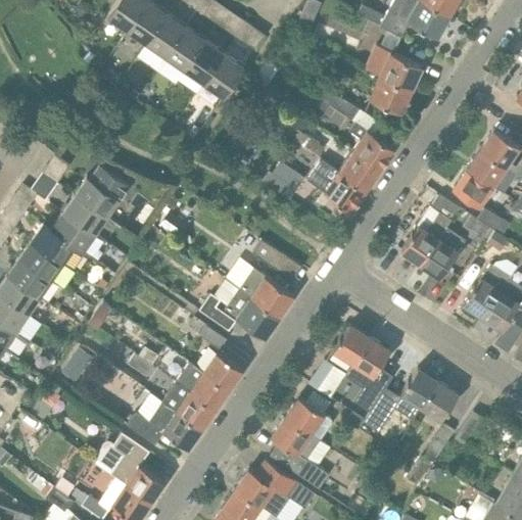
[(120,0),(108,18),(128,32),(148,2),(145,0),(120,0)]
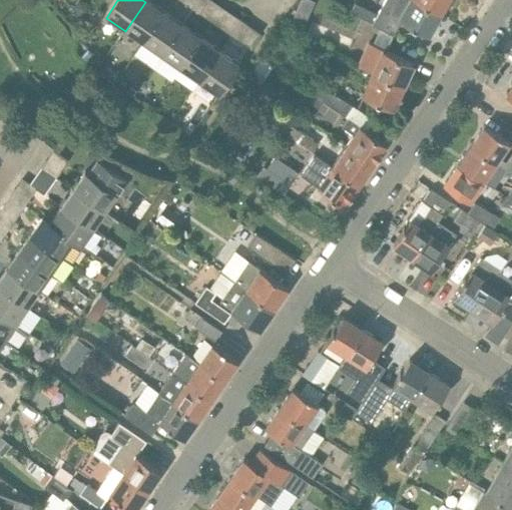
[(192,0),(188,7),(194,11),(201,0),(192,0)]
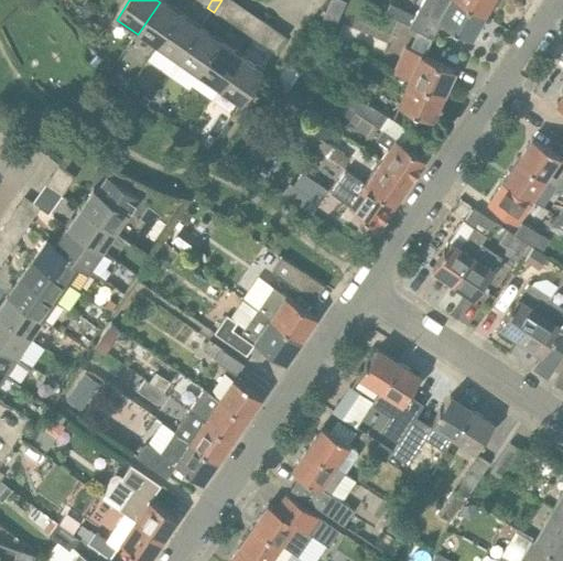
[(229,0),(222,0),(214,12),(220,18),(231,1),(229,0)]
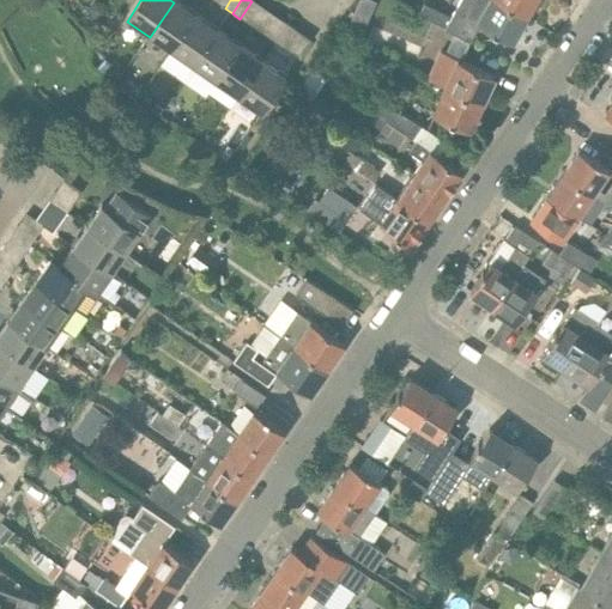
[(471,44),(480,26),(513,44),(527,18),(495,0),(473,0),(473,1),(472,0),(462,0),(452,19),(426,6),(420,17),(471,44)]
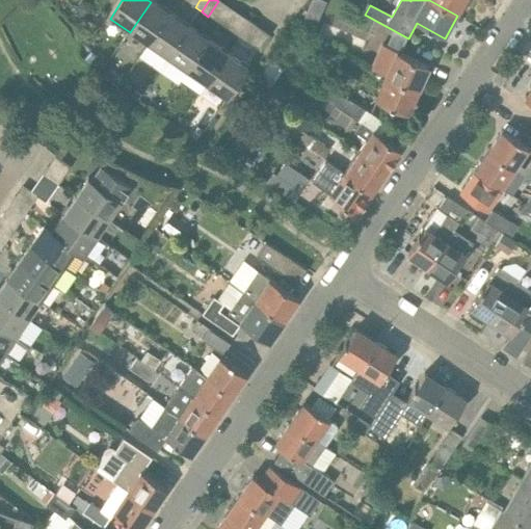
[(429,0),(457,16),(467,0),(429,0)]
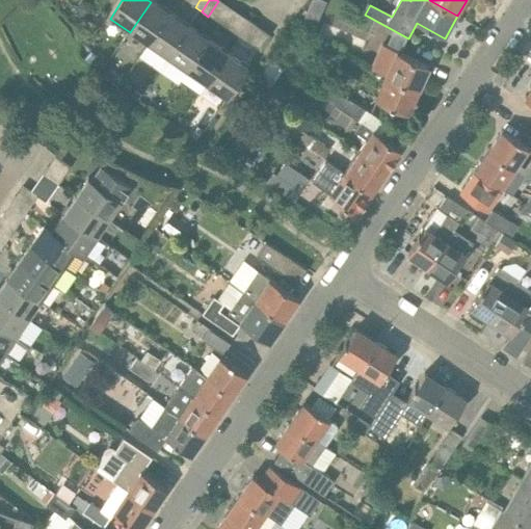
[(130,32),(150,46),(170,16),(151,2),(130,32)]
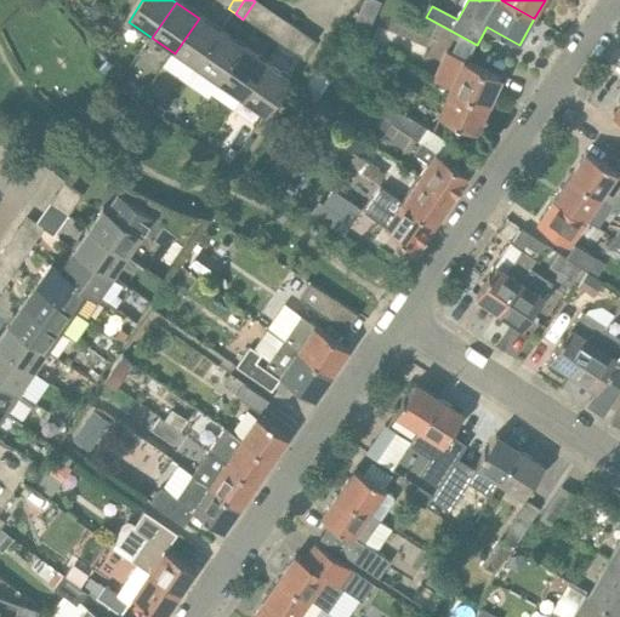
[(367,38),(374,22),(360,15),(353,32),(367,38)]
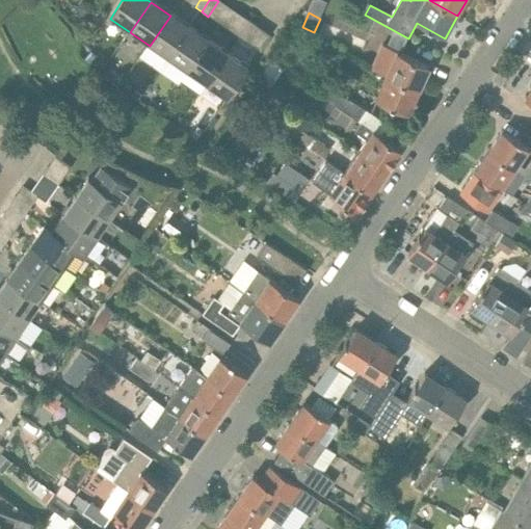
[(150,46),(169,59),(190,29),(170,16),(150,46)]
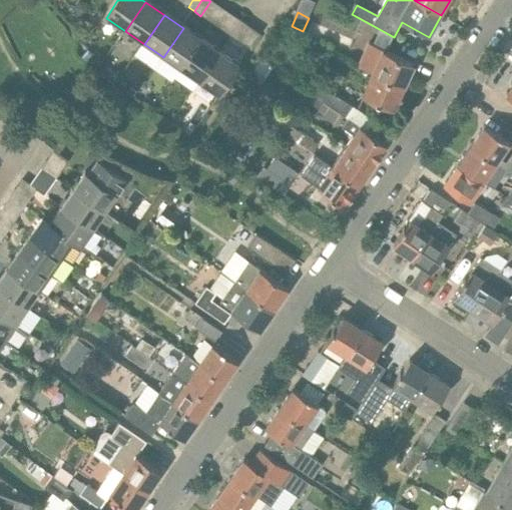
[(225,33),(231,37),(242,23),(235,18),(225,33)]
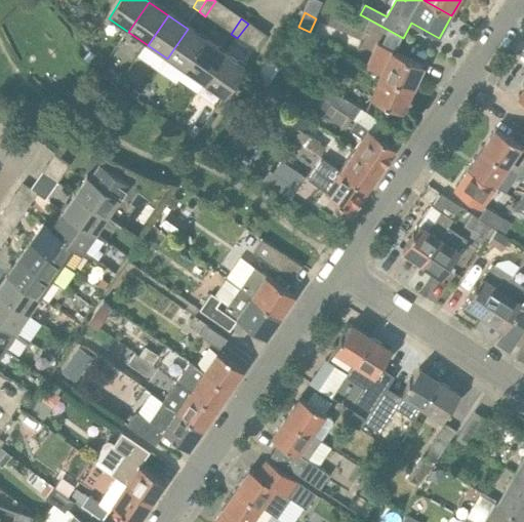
[(248,24),(237,38),(244,43),(254,28),(248,24)]
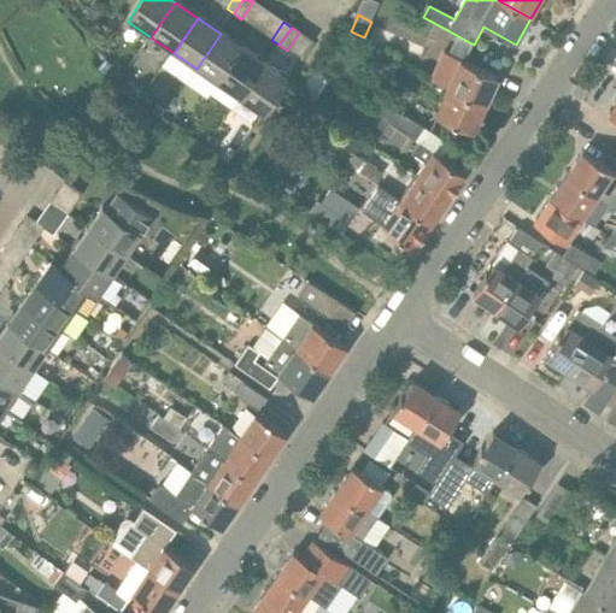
[(197,69),(218,84),(244,48),(221,34),(197,69)]
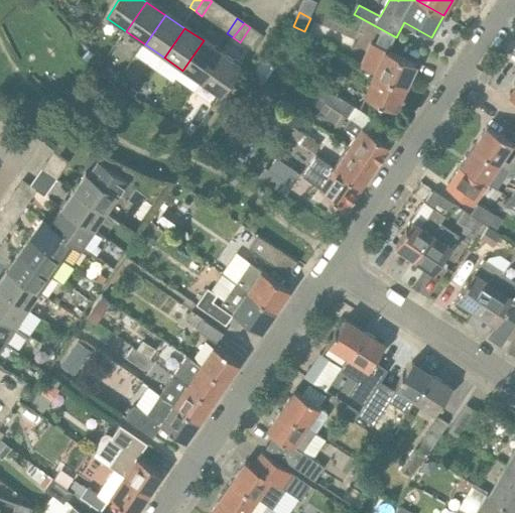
[(182,71),(202,84),(222,53),(204,40),(182,71)]
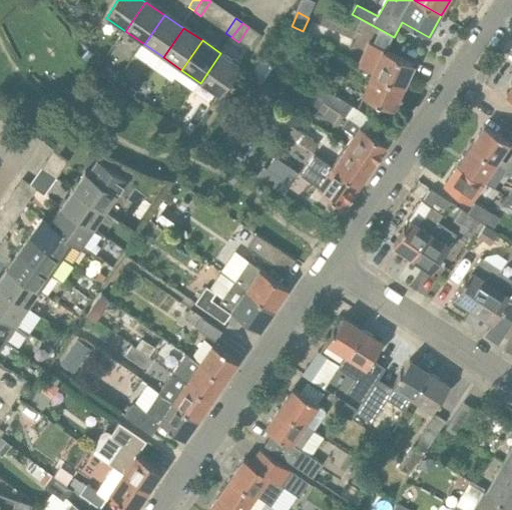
[(373,74),(404,88),(414,65),(369,44),(358,67),(373,73),(373,74)]
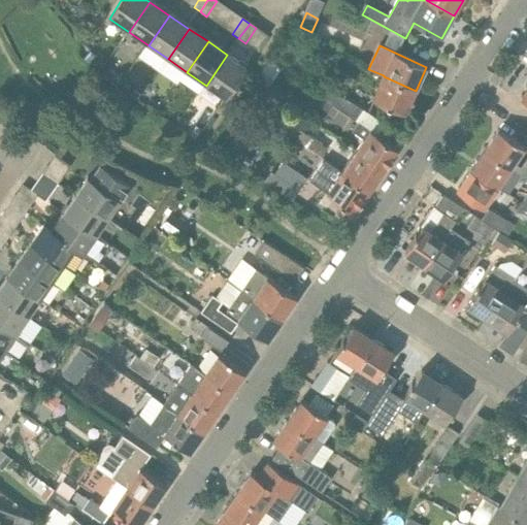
[(227,55),(206,86),(227,99),(248,69),(227,55)]
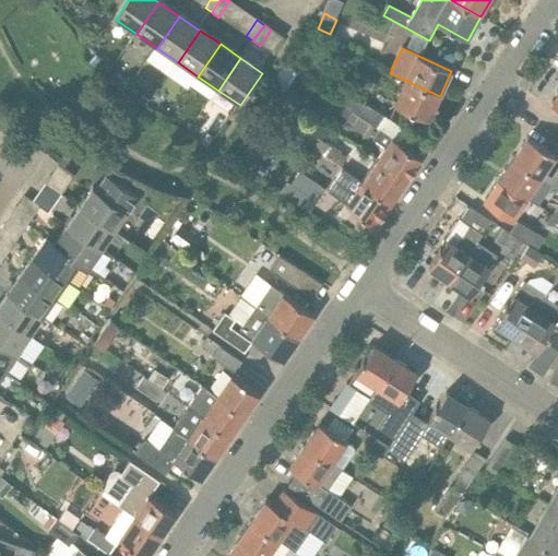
[(335,83),(340,75),(329,70),(325,78),(335,83)]
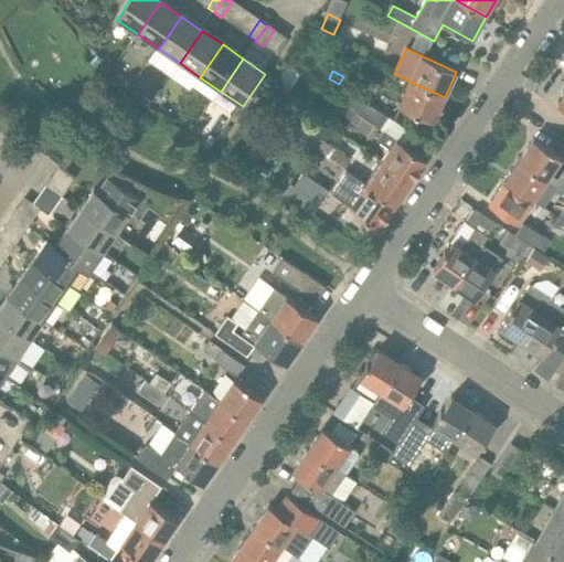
[(411,82),(398,106),(433,123),(445,97),(411,82)]
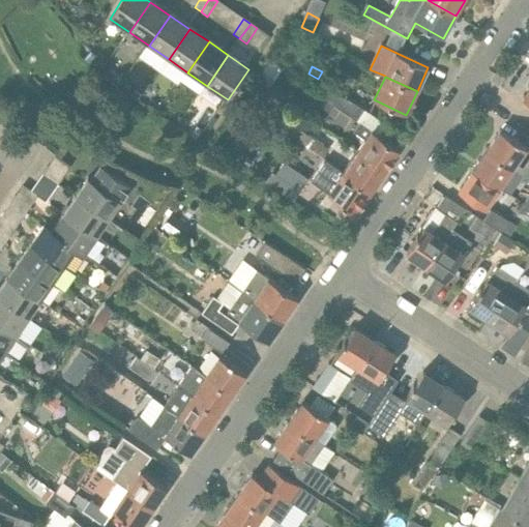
[(330,113),(335,107),(357,121),(365,111),(350,99),(343,96),(330,91),(320,106),(330,113)]
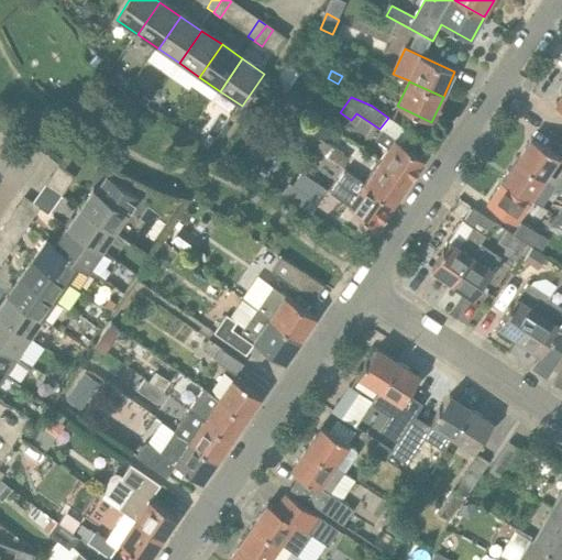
[(151,103),(144,98),(140,105),(147,109),(151,103)]
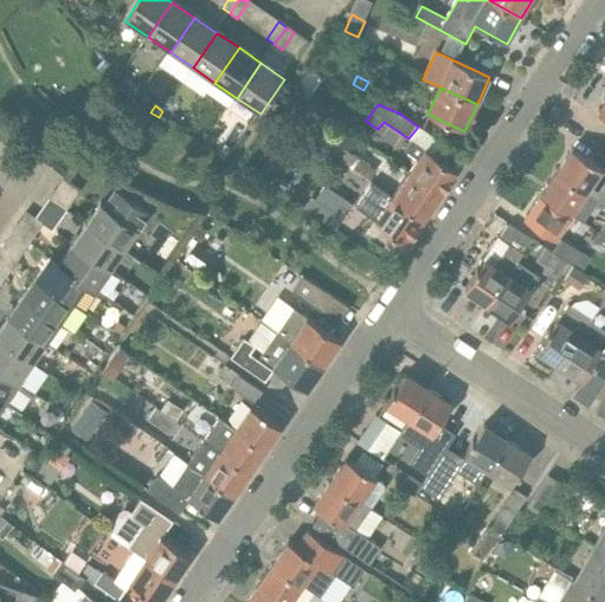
[(185,125),(174,118),(169,125),(180,133),(185,125)]
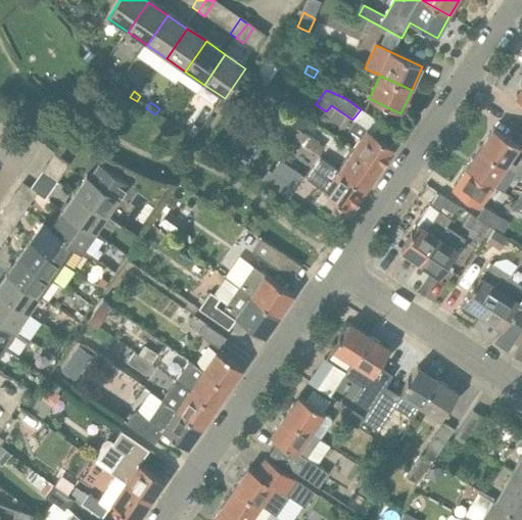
[(352,150),(381,170),(395,149),(357,123),(350,132),(361,139),(352,150)]
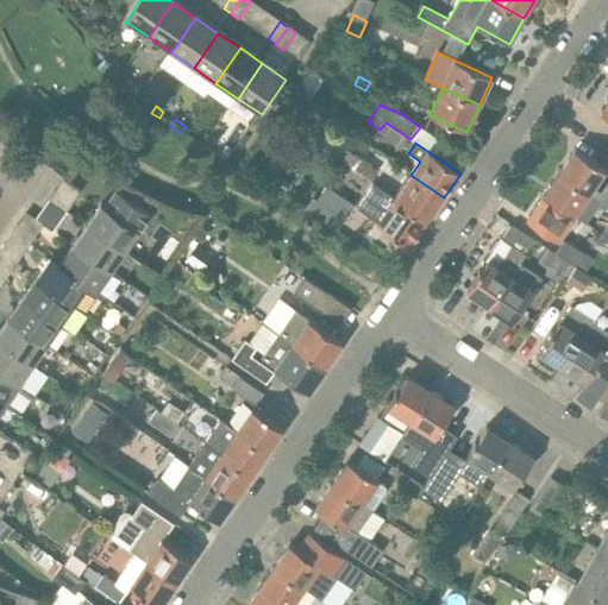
[(330,156),(370,184),(378,174),(337,145),(330,156)]
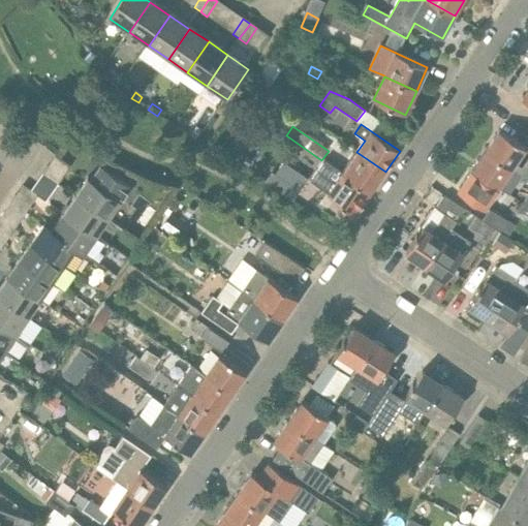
[(197,141),(204,132),(197,127),(191,136),(197,141)]
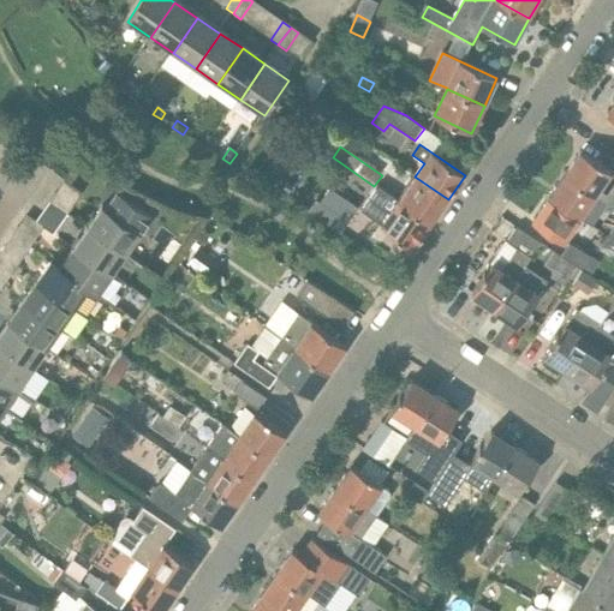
[(613,167),(610,173),(602,168),(603,167),(598,163),(597,165),(583,154),(566,178),(600,201),(607,190),(613,193),(613,167)]
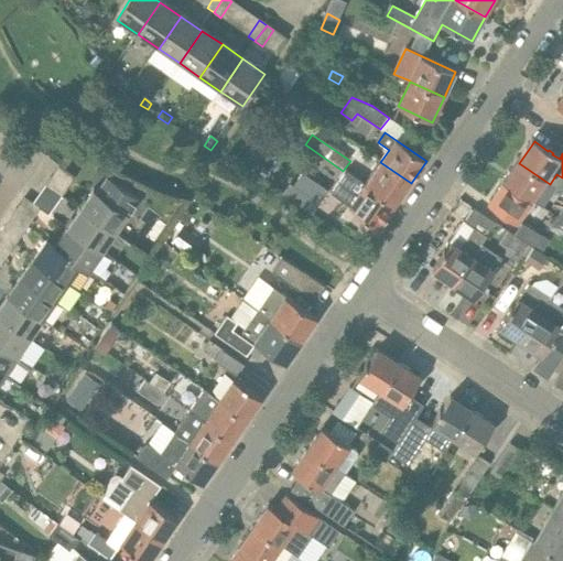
[(261,158),(250,151),(245,158),(256,165),(261,158)]
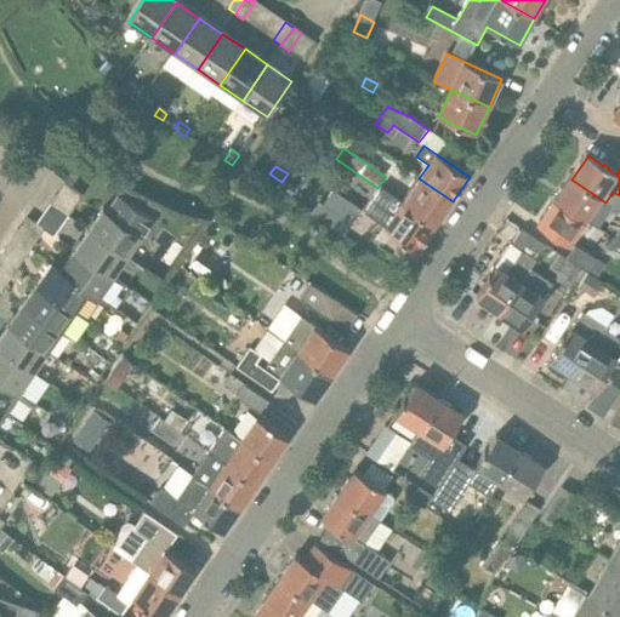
[(402,204),(434,227),(453,201),(419,178),(402,204)]
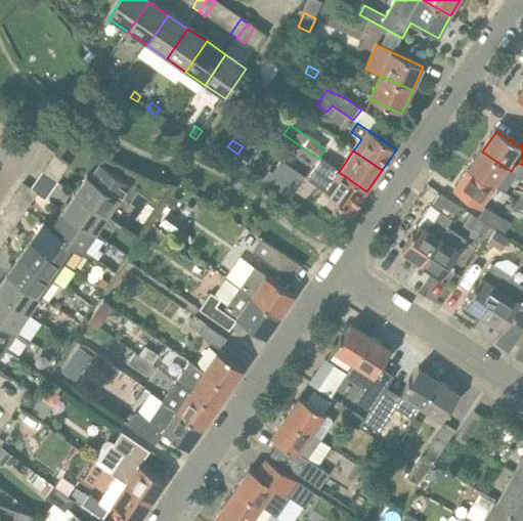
[(518,176),(511,171),(482,152),(469,171),(495,188),(506,194),(518,176)]
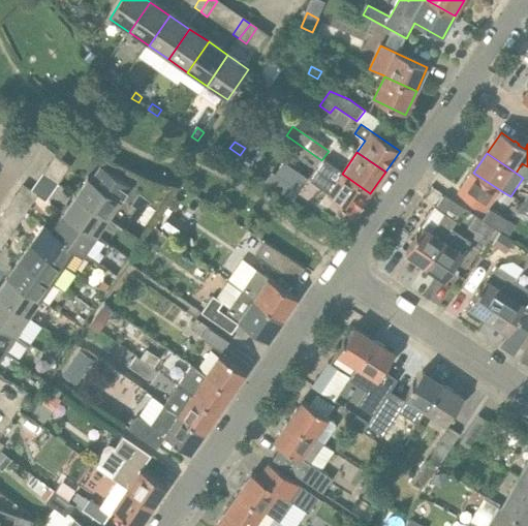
[(300,192),(308,181),(284,164),(276,177),(300,192)]
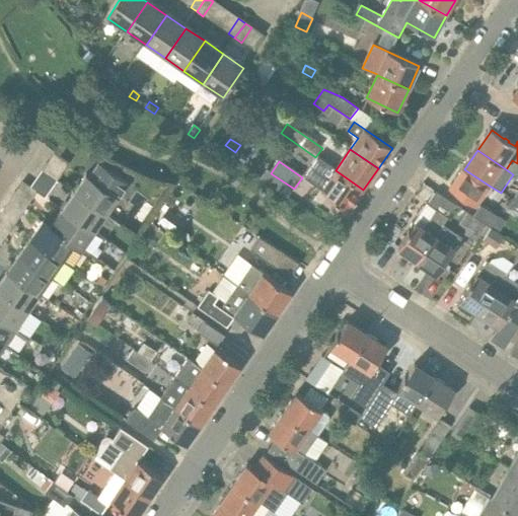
[(87,176),(74,194),(107,217),(129,186),(99,165),(90,178),(87,176)]
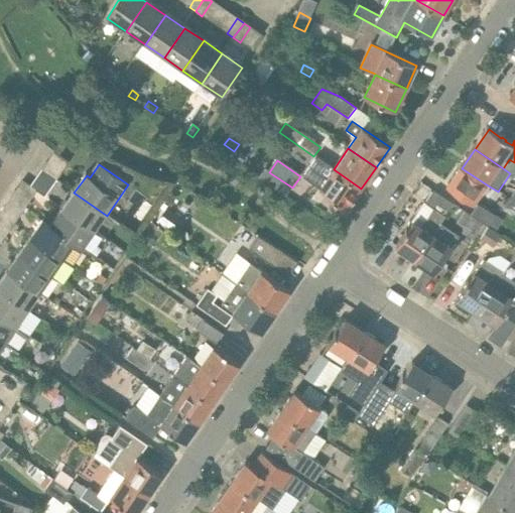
[(42,171),(57,181),(61,175),(47,165),(42,171)]
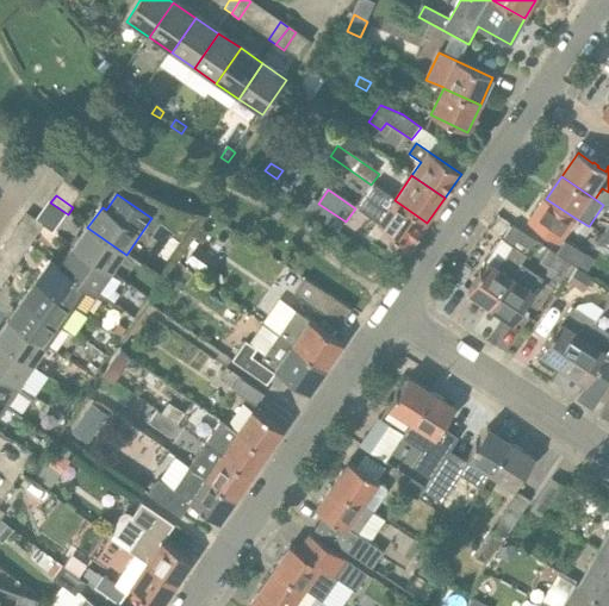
[(370,197),(368,198),(360,211),(411,247),(427,223),(395,200),(389,210),(370,197)]
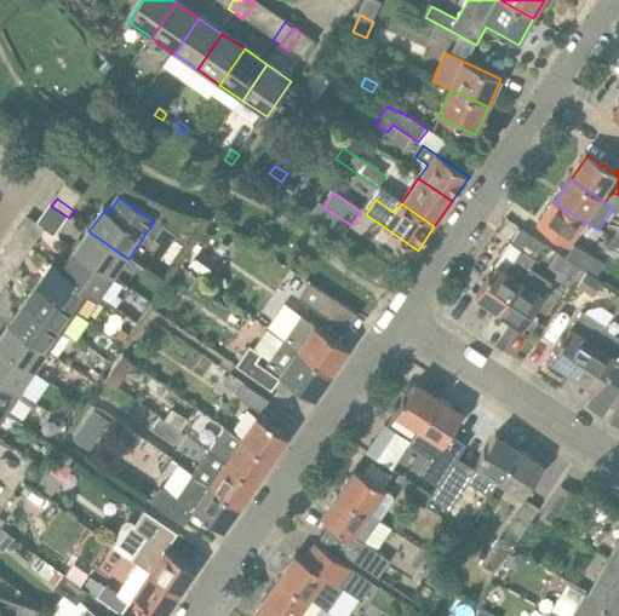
[(569,247),(586,223),(555,202),(539,225),(554,235),(552,236),(559,240),(559,239),(569,247)]
